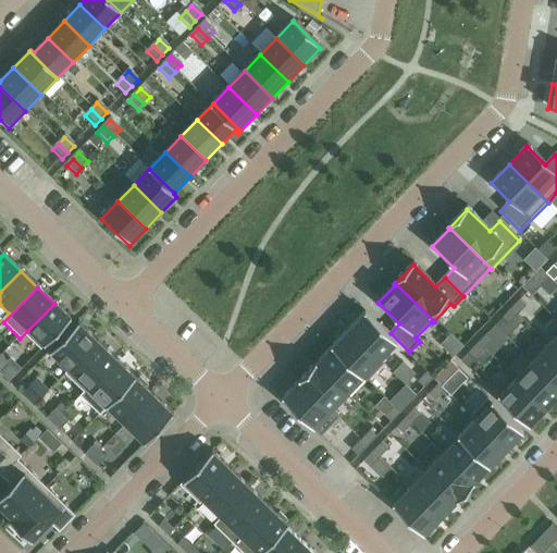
[(520,302),(510,311),(517,318),(525,308),(520,302)]
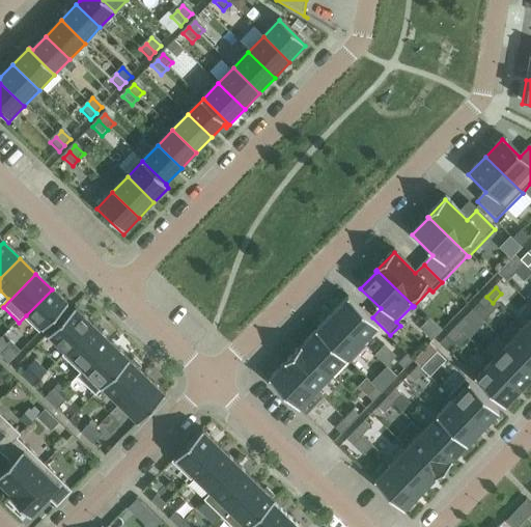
[(67,305),(52,289),(26,315),(43,331),(67,305)]
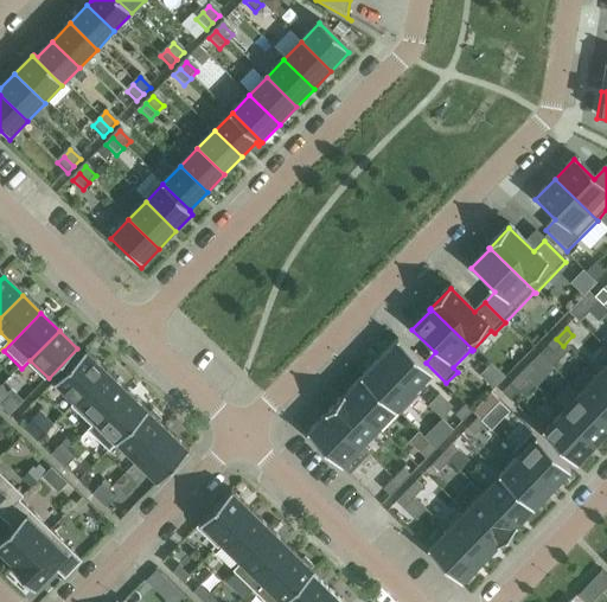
[(563,346),(556,339),(547,350),(554,356),(563,346)]
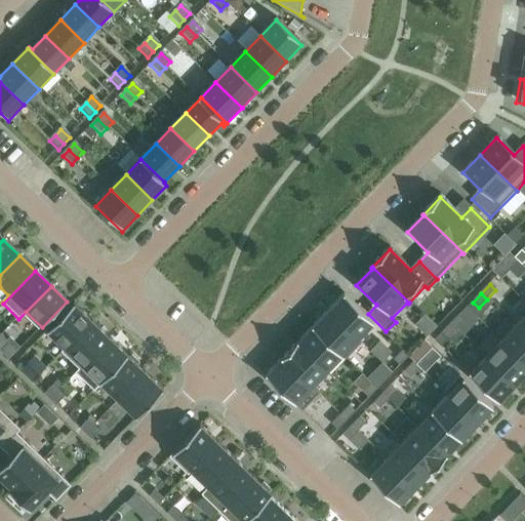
[(344,296),(328,313),(361,345),(362,345),(358,341),(373,325),(344,296)]
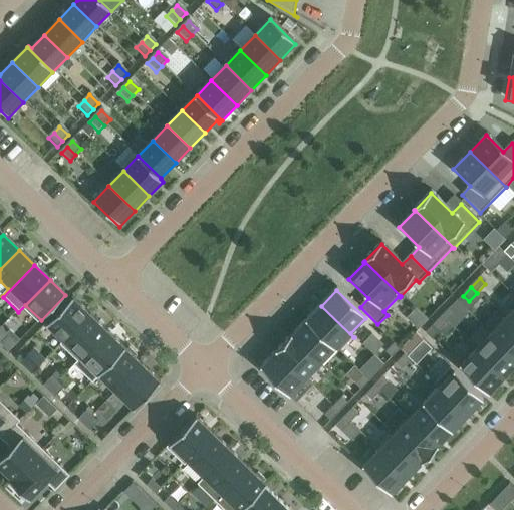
[(60,347),(90,316),(72,299),(45,326),(63,343),(59,346),(60,347)]
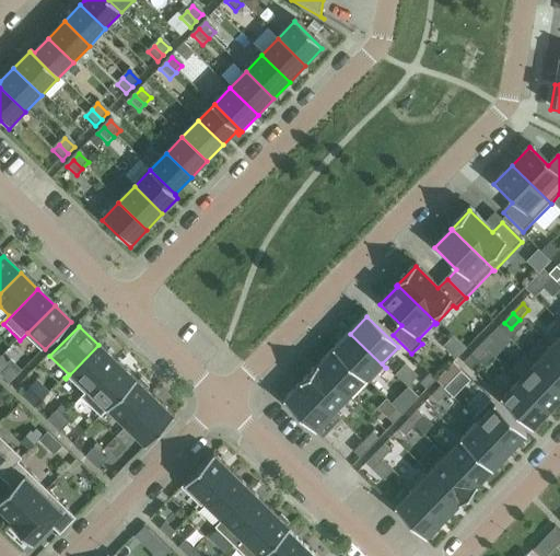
[(369,385),(385,368),(350,334),(333,351),(369,385)]
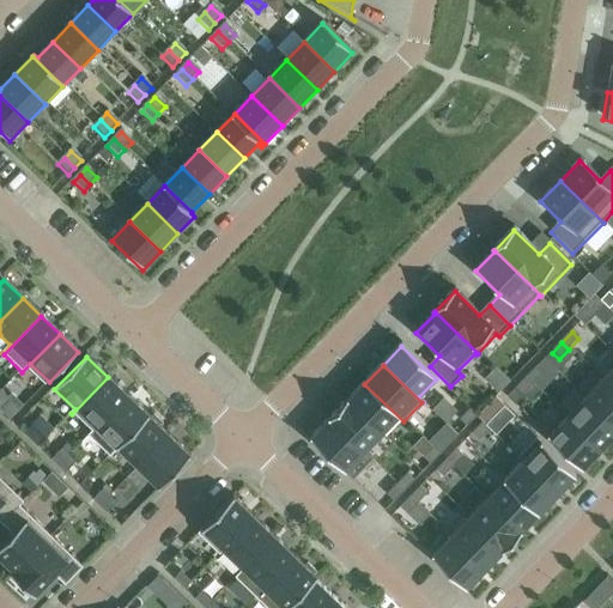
[(526,380),(533,387),(542,376),(536,369),(526,380)]
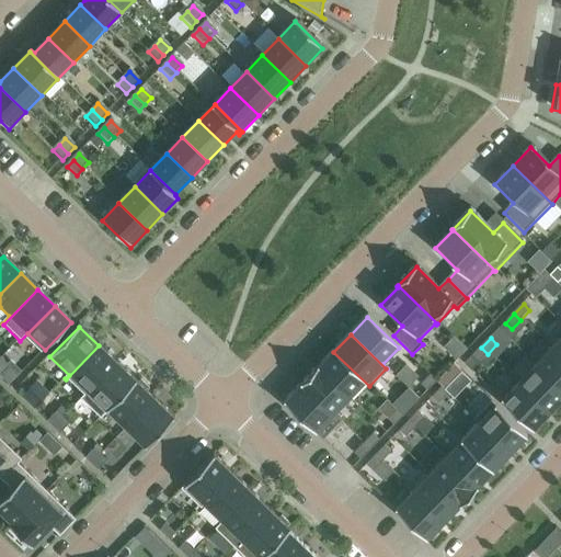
[(560,338),(551,350),(560,359),(560,338)]
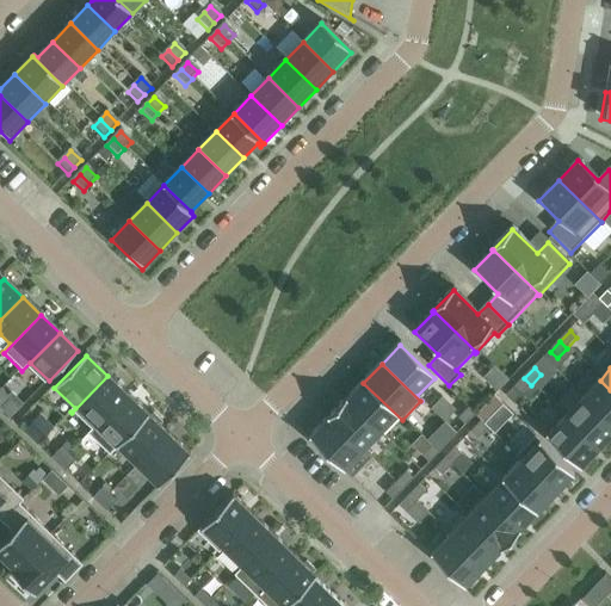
[(87,436),(88,437),(128,396),(107,376),(72,413),(91,432),(87,436)]
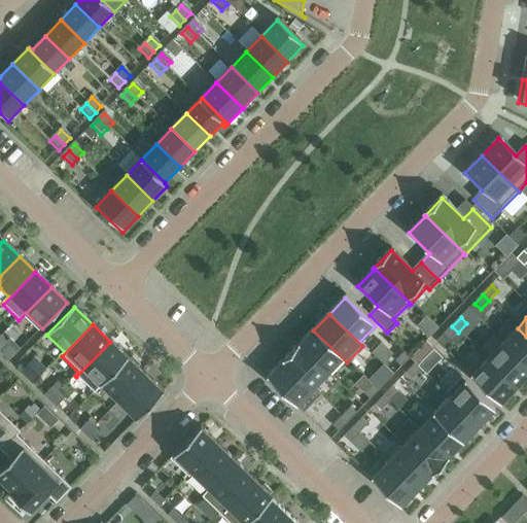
[(450,341),(458,333),(452,326),(444,336),(450,341)]
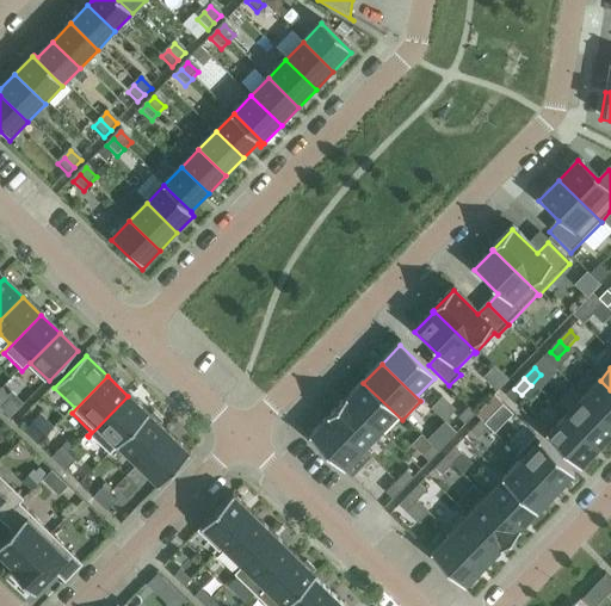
[(610,390),(600,381),(582,399),(610,426),(610,390)]
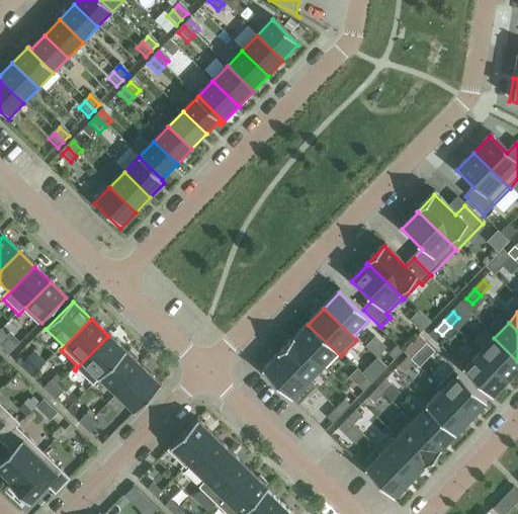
[(340,357),(341,356),(308,325),(292,340),(322,368),(337,353),(340,357)]
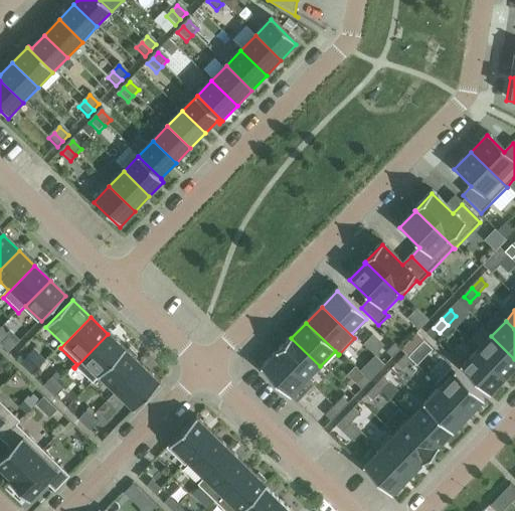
[(74,368),(92,385),(125,350),(108,334),(74,368)]
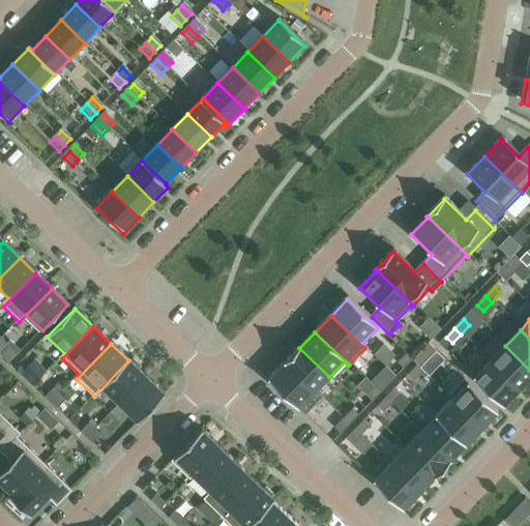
[(529,379),(529,370),(505,346),(490,361),(487,358),(486,358),(520,391),(529,379)]
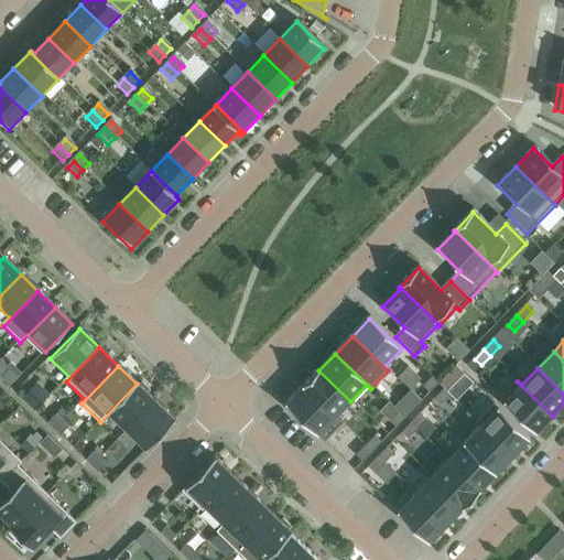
[(302,388),(342,426),(343,424),(335,418),(350,401),(318,370),(302,388)]
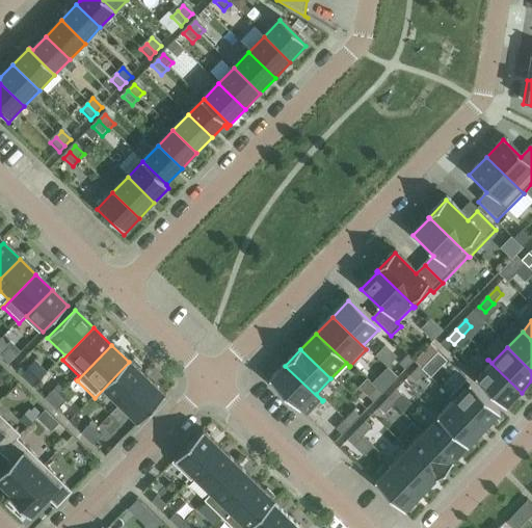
[(405,372),(414,363),(407,358),(399,367),(405,372)]
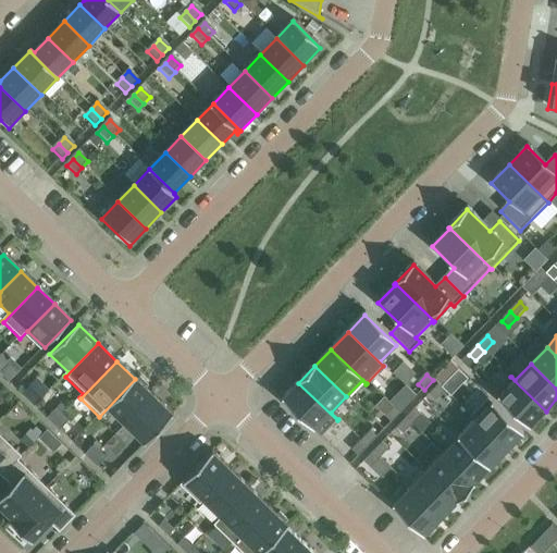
[(529,429),(546,412),(510,377),(493,395),(529,429)]
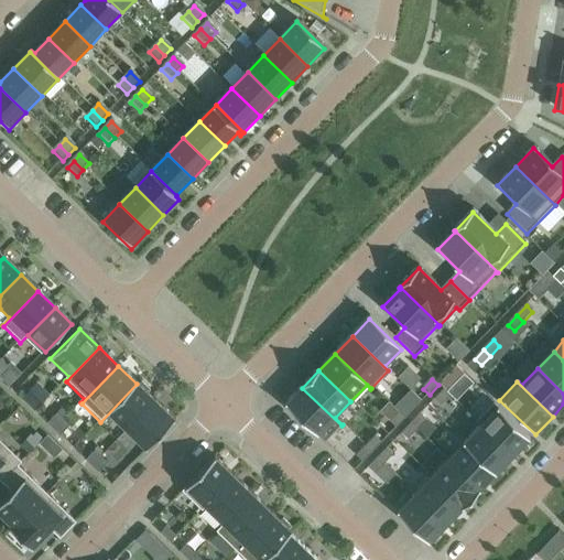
[(127,433),(156,402),(147,394),(149,392),(141,385),(140,387),(137,384),(100,422),(108,415),(127,433)]
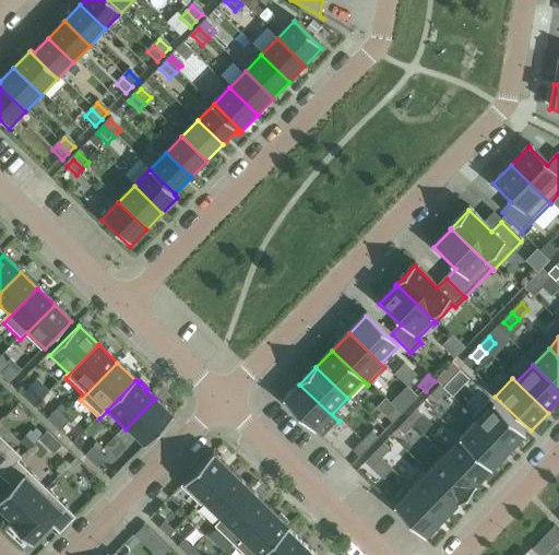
[(322,439),(339,422),(299,385),(283,402),(322,439)]
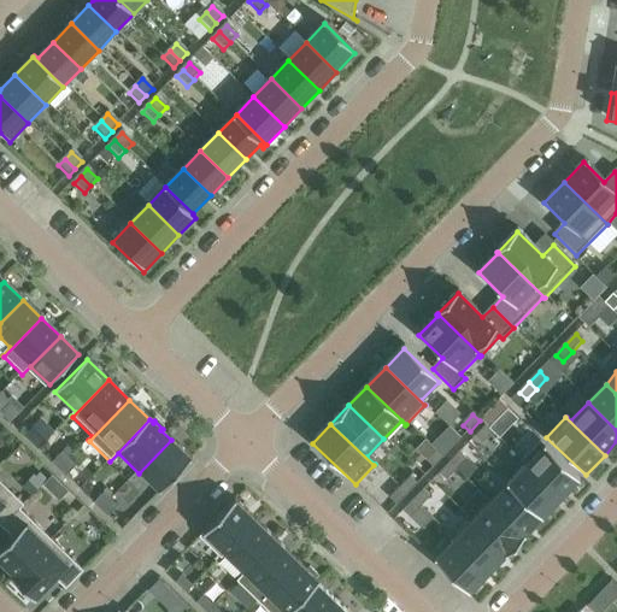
[(492,435),(485,428),(475,439),(482,445),(492,435)]
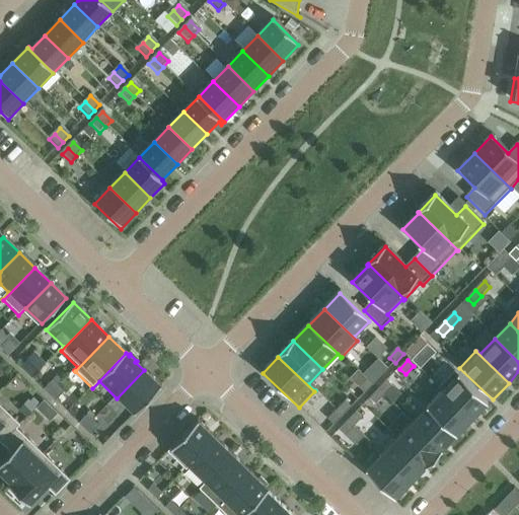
[(26,375),(31,381),(33,378),(35,377),(36,376),(41,372),(34,366),(26,375)]
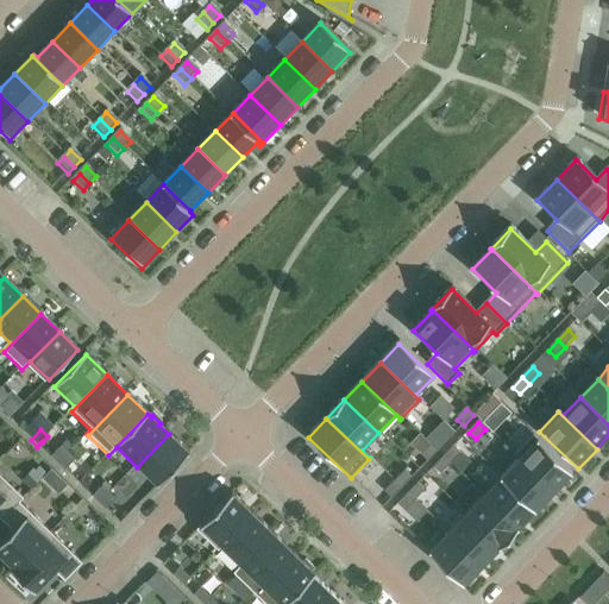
[(189,454),(169,434),(137,467),(158,488),(189,454)]
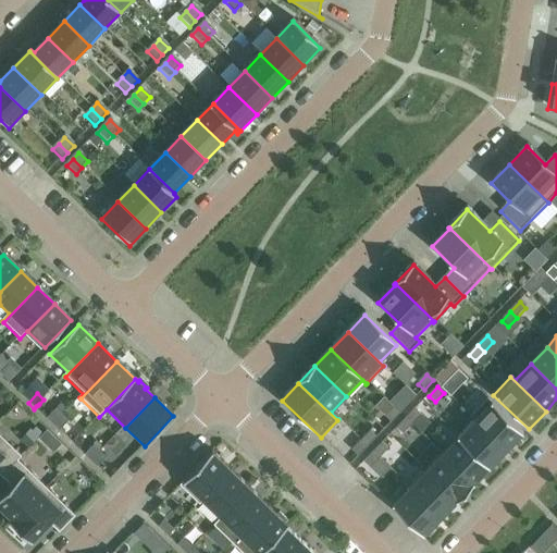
[(403,400),(393,409),(399,415),(409,405),(403,400)]
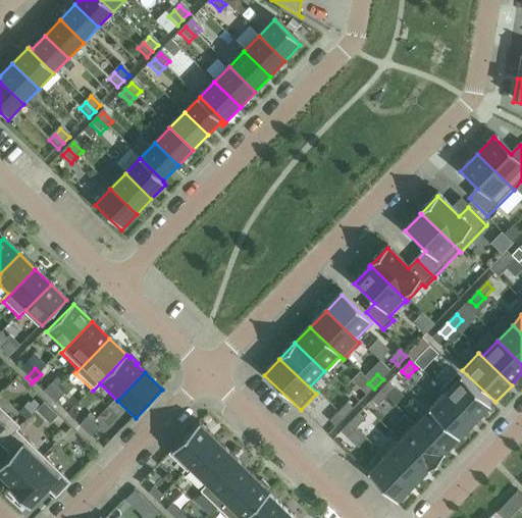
[(440,392),(474,424),(490,407),(457,375),(440,392)]
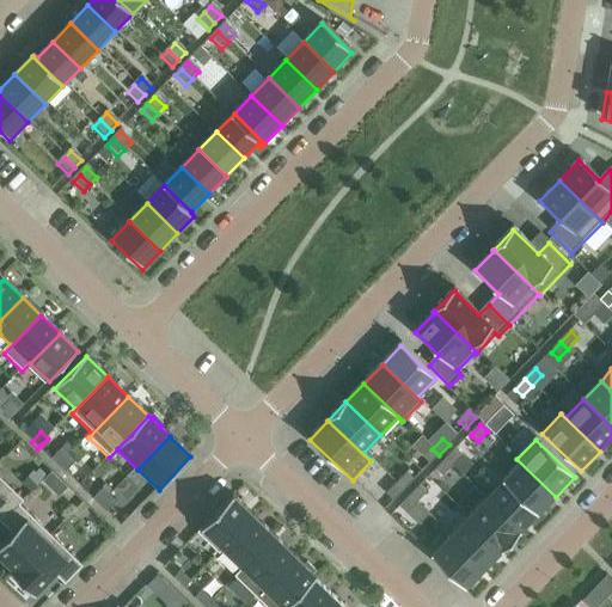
[(439,455),(432,449),(422,459),(429,466),(439,455)]
